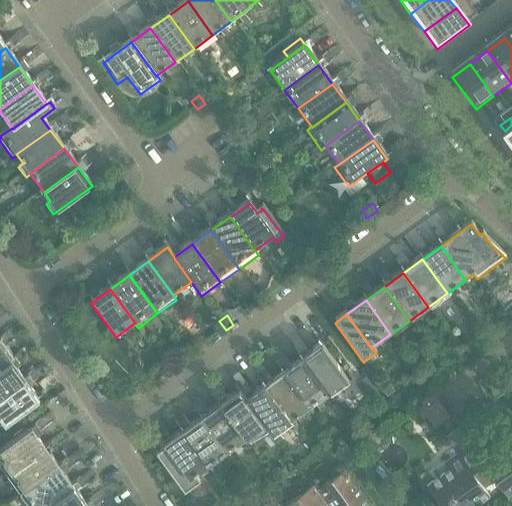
[(472,327),(465,332),(471,341),(478,335),(472,327)]
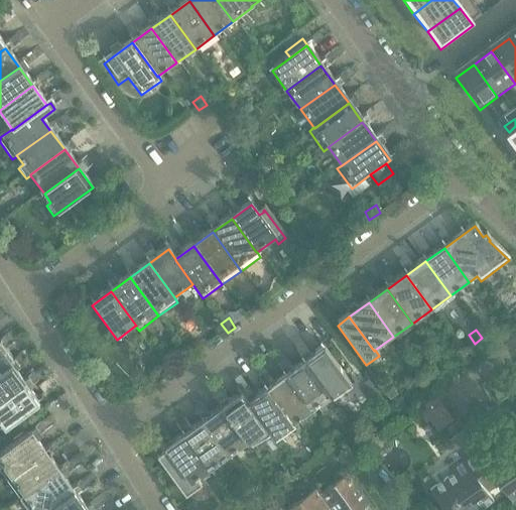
[(324,351),(304,365),(330,398),(333,403),(352,389),(324,351)]
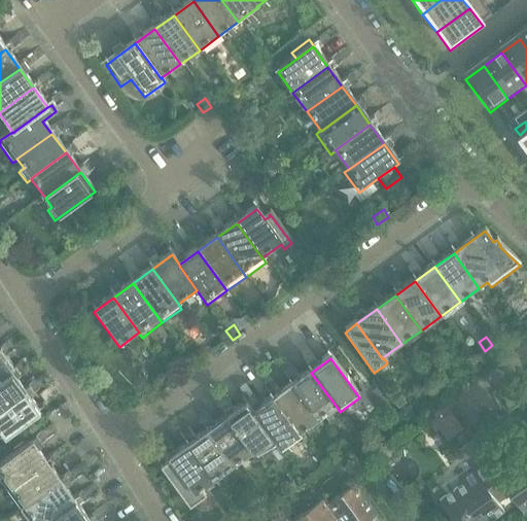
[(0,359),(0,382),(11,375),(0,359)]
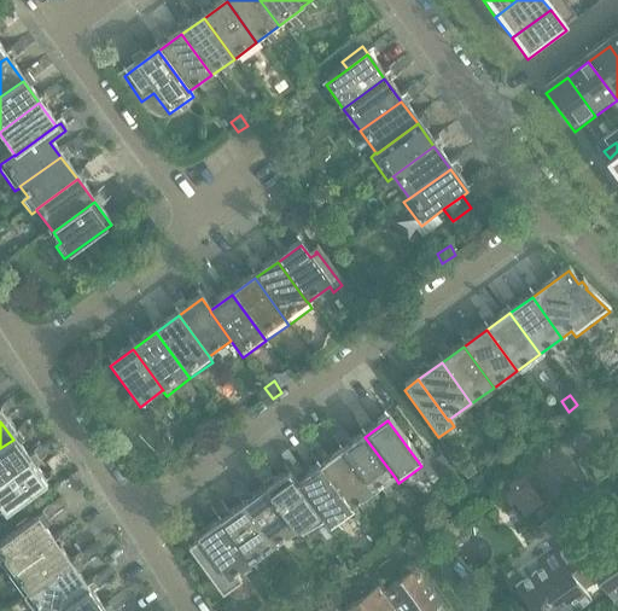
[(365,437),(342,453),(372,494),(395,477),(365,437)]
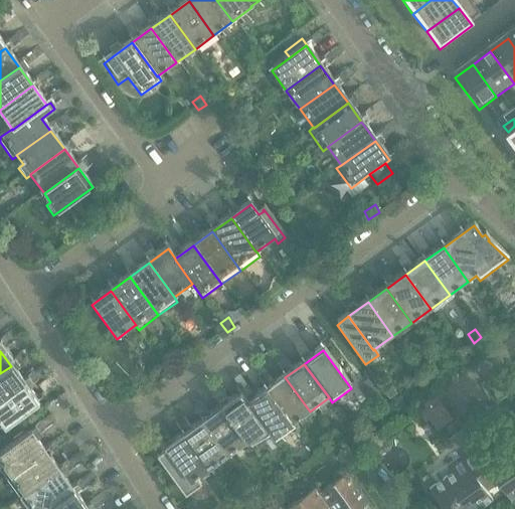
[(11,366),(0,373),(0,402),(24,384),(11,366)]
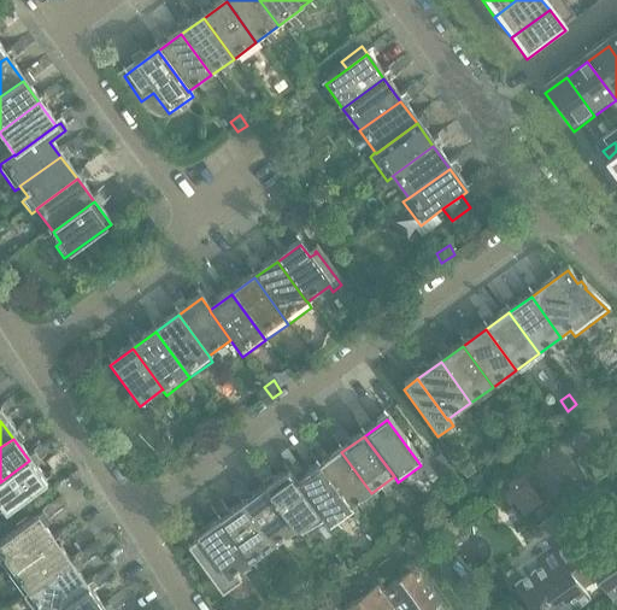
[(341,452),(318,469),(348,510),(371,493),(341,452)]
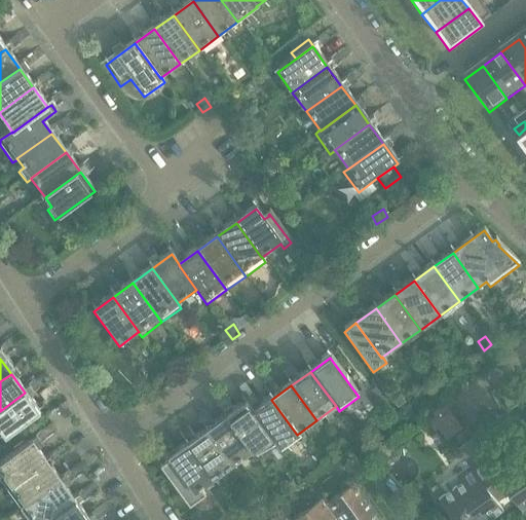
[(376,392),(366,400),(372,408),(382,401),(376,392)]
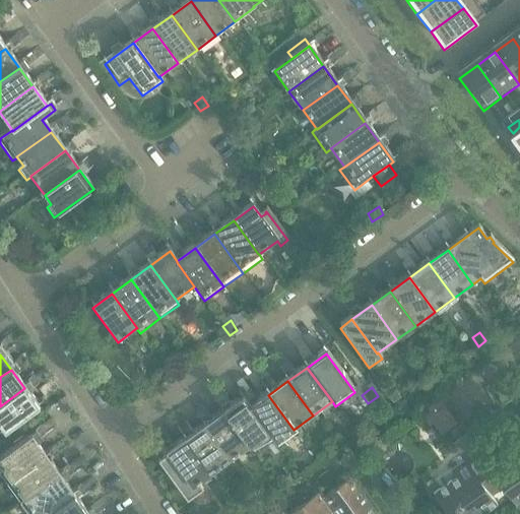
[(24,388),(0,406),(0,427),(5,433),(39,408),(24,388)]
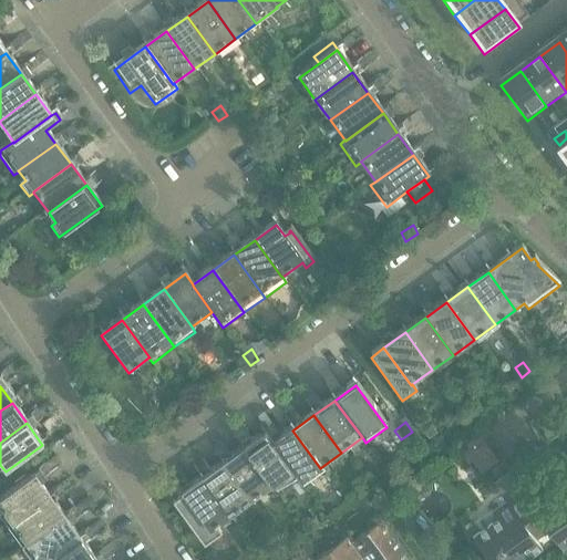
[(272,445),(272,446),(291,473),(302,488),(323,473),(320,468),(292,431),(272,445)]
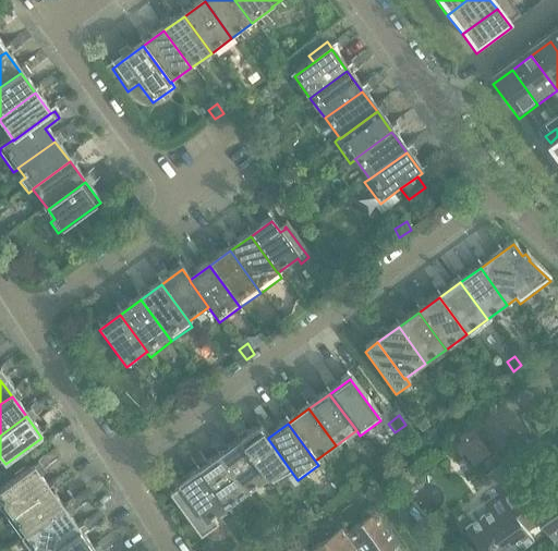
[(425,425),(417,430),(422,437),(425,436),(431,431),(425,425)]
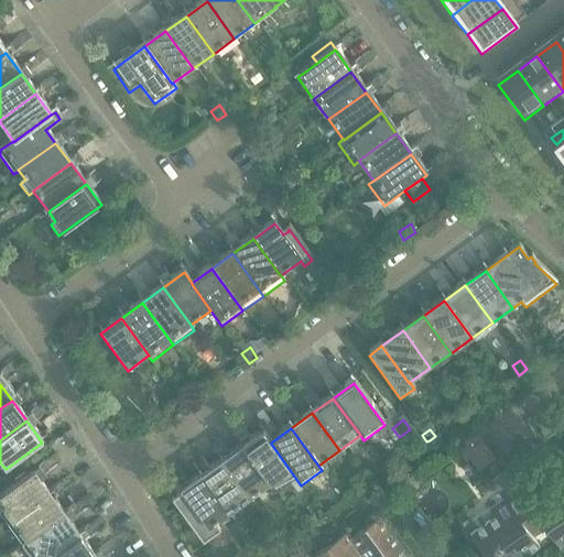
[(290,470),(271,444),(271,443),(263,433),(242,448),(270,485),(290,470)]
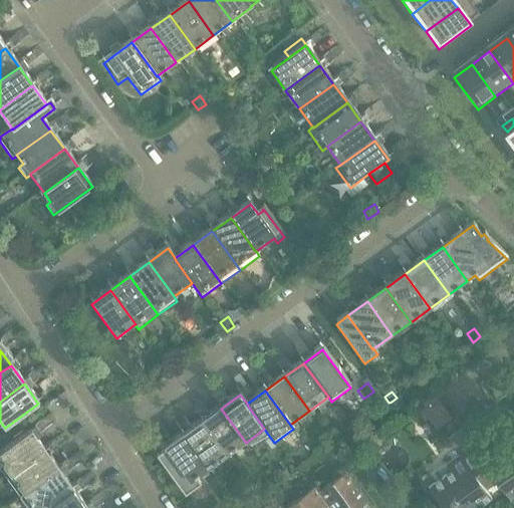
[(221,409),(202,422),(227,456),(246,443),(221,409)]
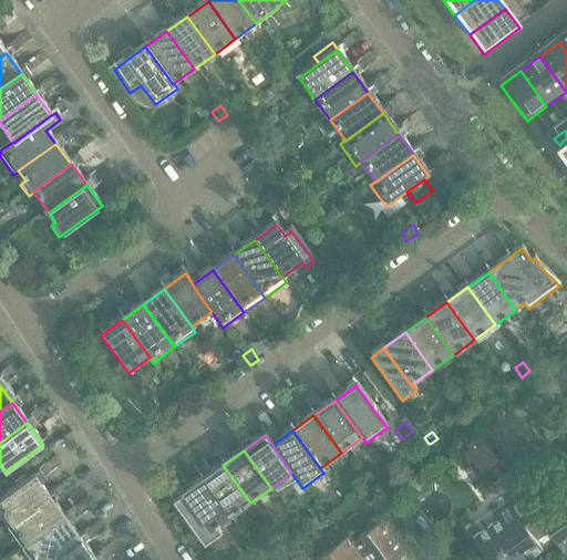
[(223,465),(203,480),(229,518),(250,503),(223,465)]
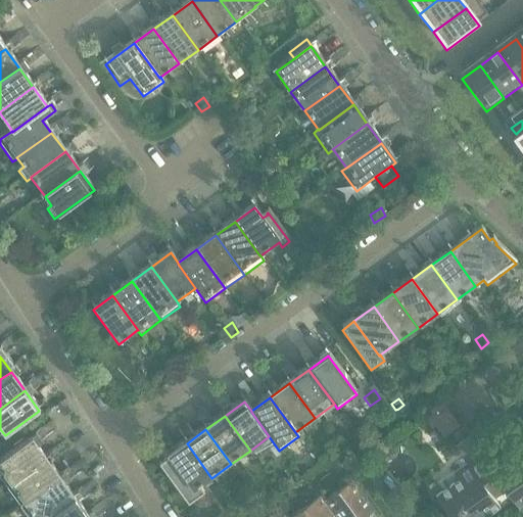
[(32,441),(0,464),(0,470),(11,486),(46,461),(32,441)]
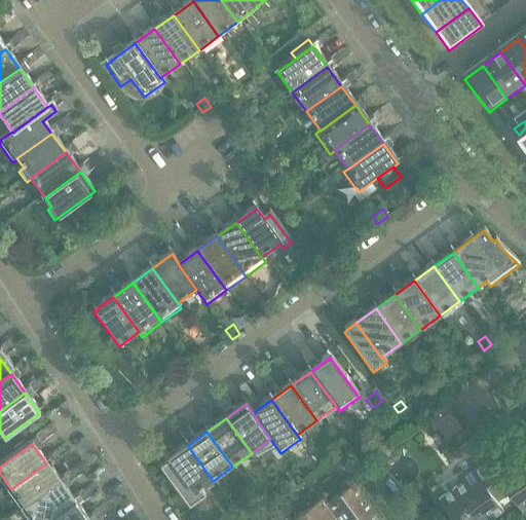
[(188,446),(167,460),(197,500),(217,486),(213,481),(188,446)]
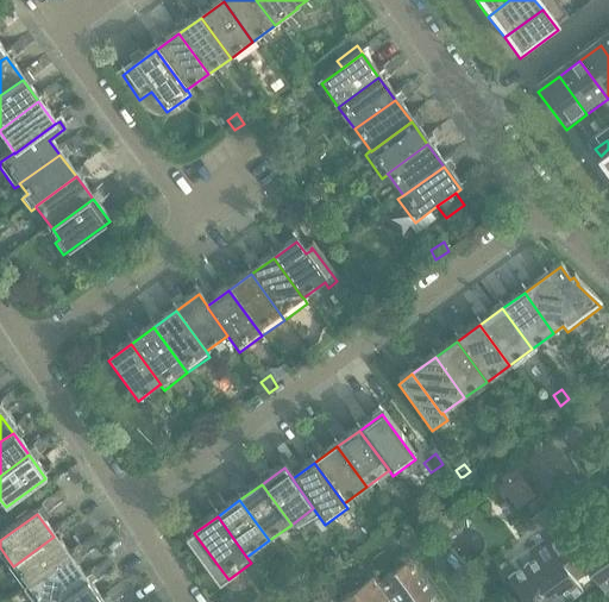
[(443,519),(428,530),(437,541),(451,531),(443,519)]
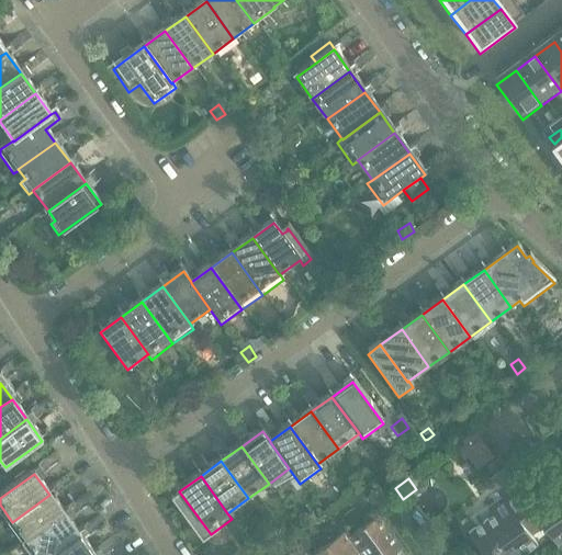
[(561,484),(529,508),(528,509),(544,532),(557,548),(561,544),(561,484)]
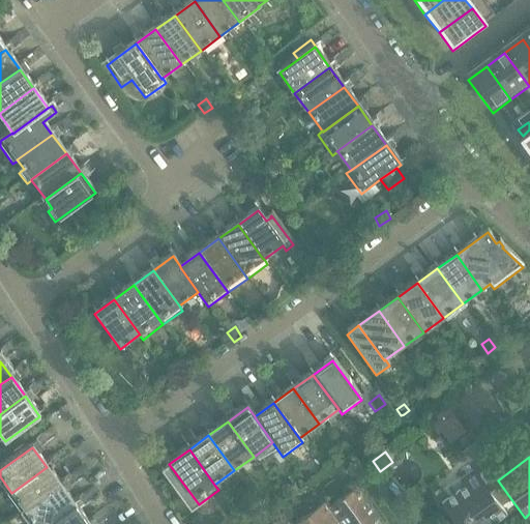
[(461,484),(466,490),(442,507),(453,523),(498,523),(506,518),(501,511),(513,502),(498,481),(499,479),(488,464),(461,484)]
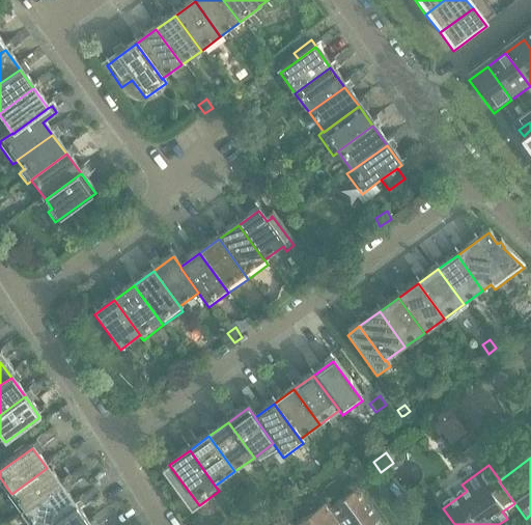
[(47,468),(11,494),(7,497),(21,517),(26,513),(60,488),(47,468)]
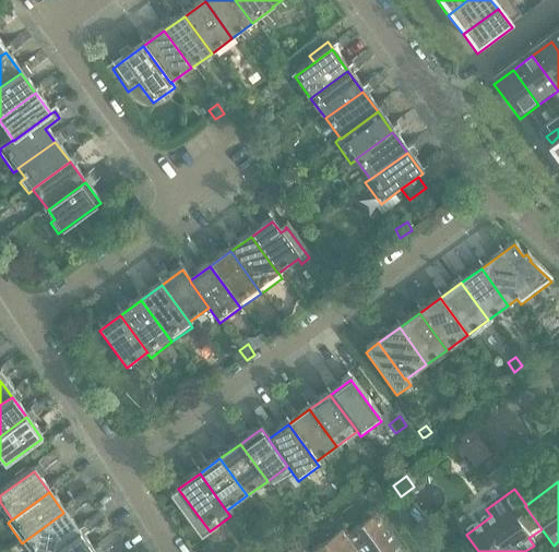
[(63,513),(27,539),(22,543),(27,551),(52,551),(79,532),(63,513)]
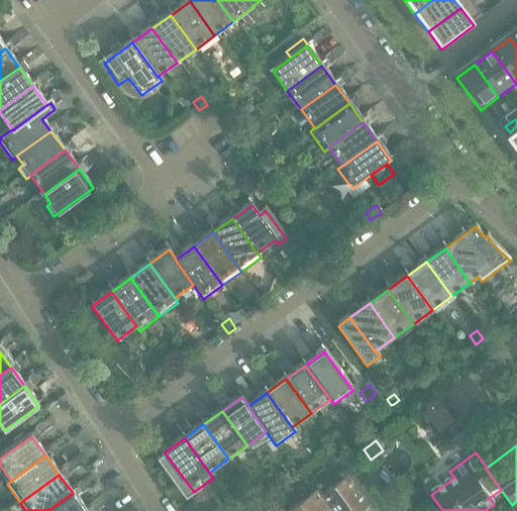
[(317,494),(295,510),(371,510),(347,479),(320,498),(319,498),(317,494)]
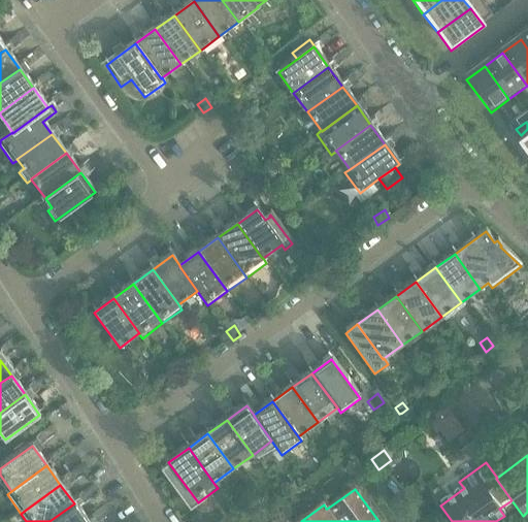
[(74,503),(50,521),(88,521),(74,503)]
